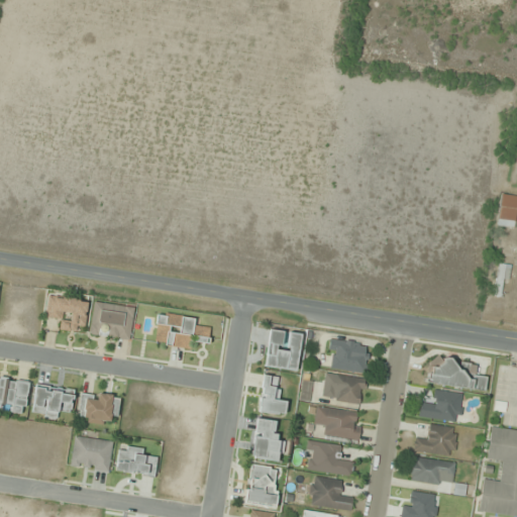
[(516,227),(516,195),(499,196),(499,228),(516,227)]
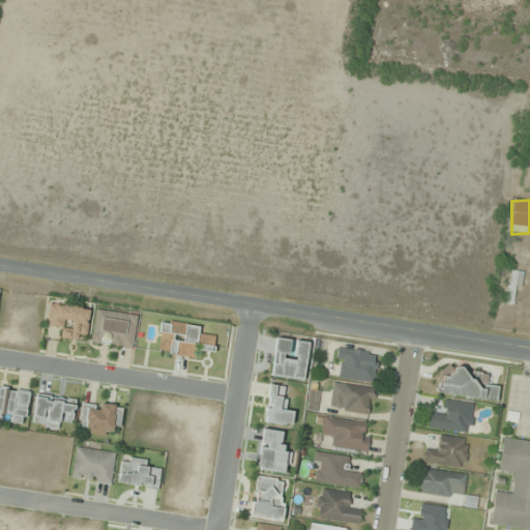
[(507,304),(519,305),(522,272),(510,270),(507,304)]
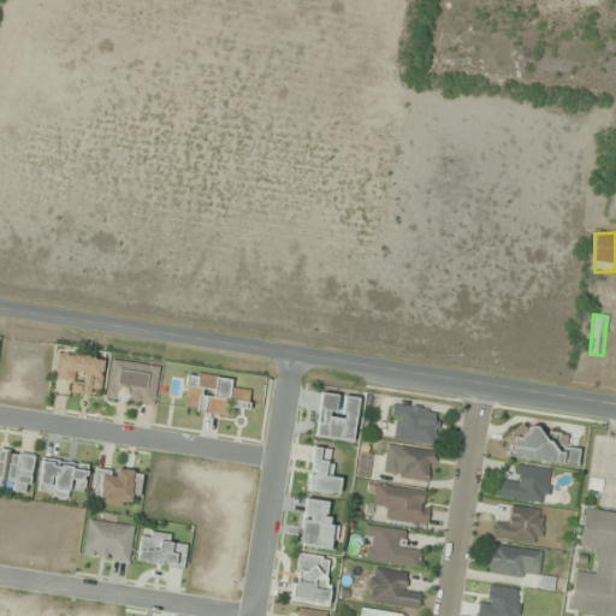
[(104,359),(57,353),(53,378),(72,380),(71,394),(99,397),(104,359)]
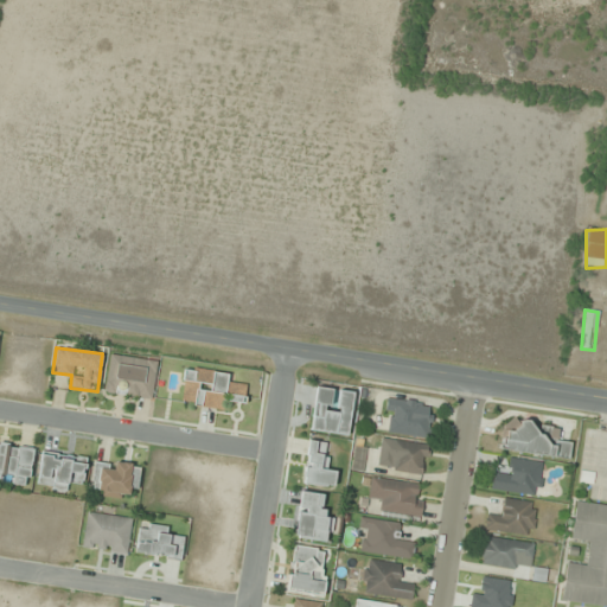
[(104,395),(154,398),(158,360),(109,356),(104,395)]
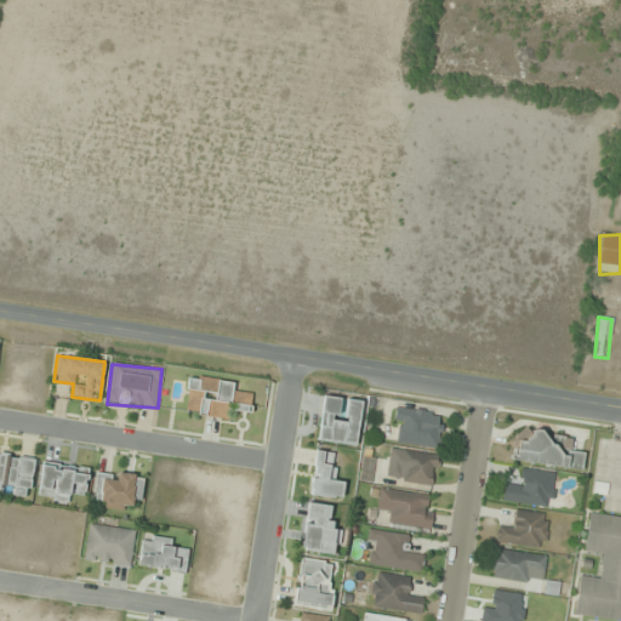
[(229,420),(232,409),(250,411),(252,393),(234,391),(235,382),(191,375),(184,414),(229,420)]
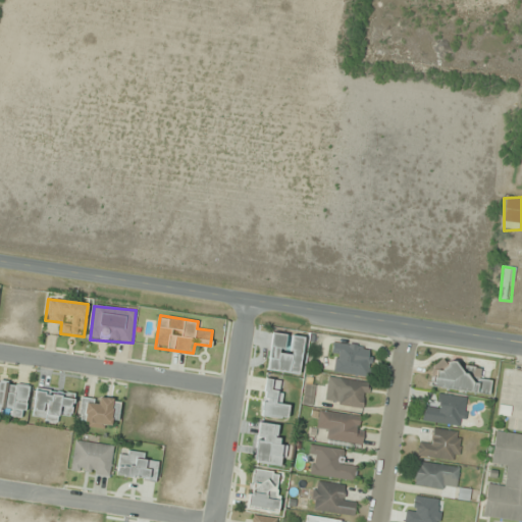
[(304,337),(289,335),(290,335),(272,332),(266,369),(298,374),(304,337)]
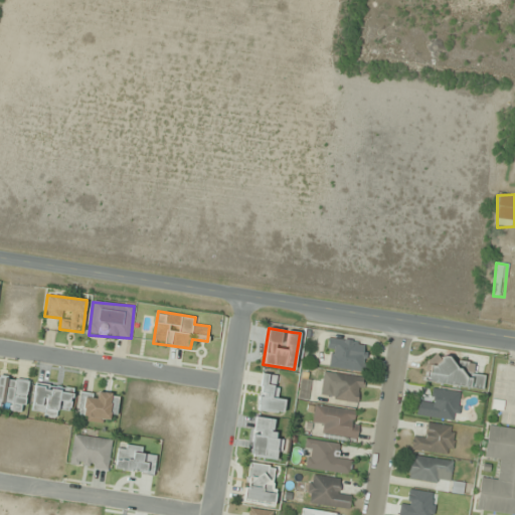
[(365,341),(328,342),(329,370),(366,368),(365,341)]
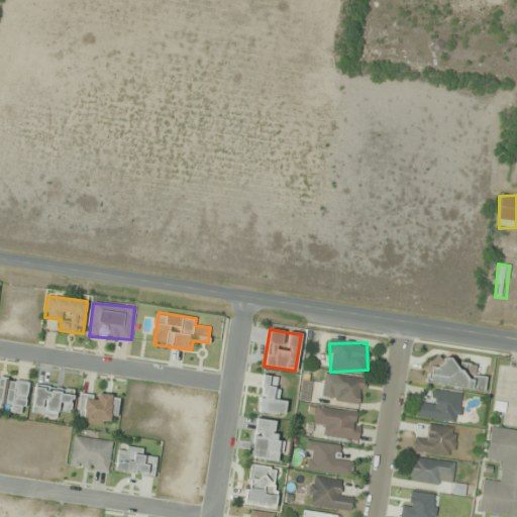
[(426,384),(485,392),(487,377),(475,376),(476,364),(430,356),(426,384)]
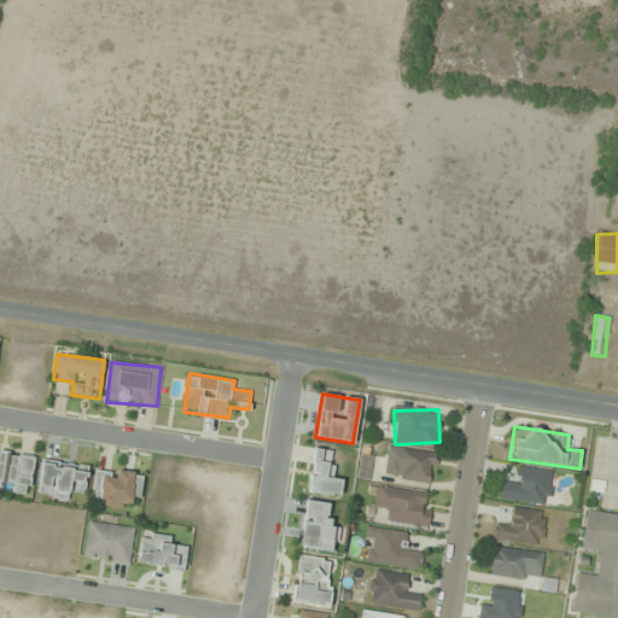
[(340,496),(342,479),(331,477),(334,452),(314,449),(309,493),(340,496)]
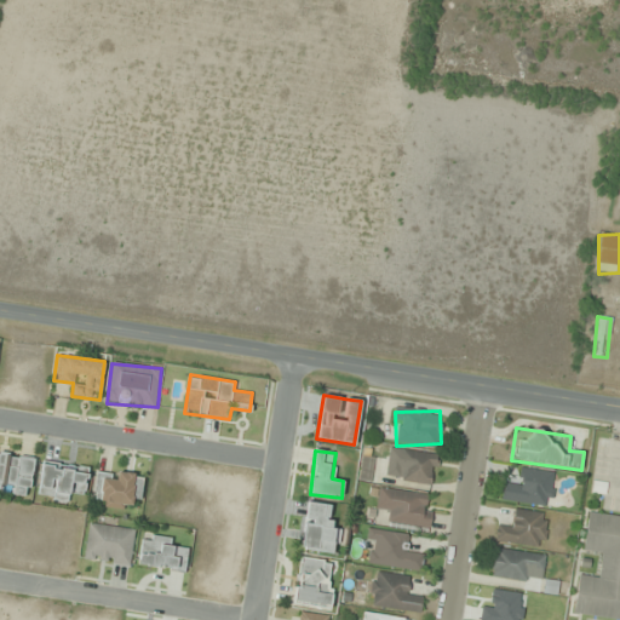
[(432,484),(436,454),(402,451),(401,460),(389,459),(386,478),(432,484)]
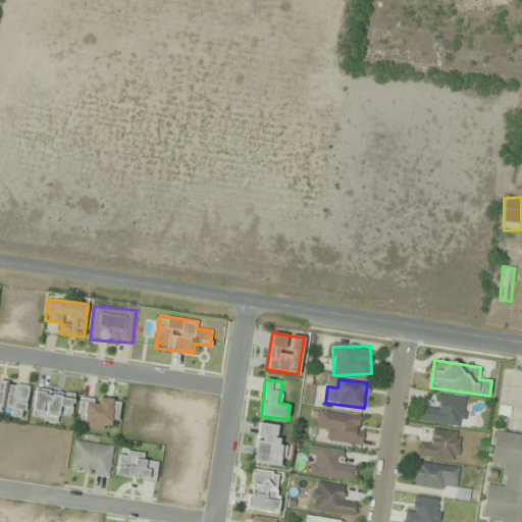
[(30,386),(0,381),(0,414),(24,419),(30,386)]
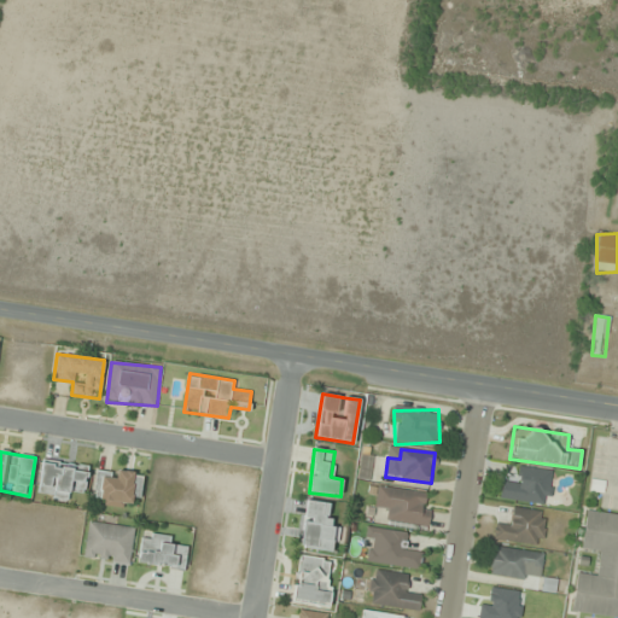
[(89,467),(42,460),(38,496),(70,501),(73,489),(86,491),(89,467)]
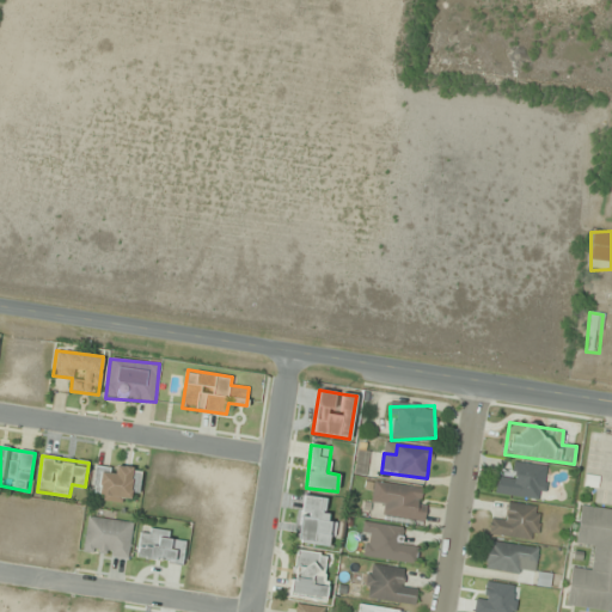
[(495,494),(543,501),(548,467),(514,463),(512,479),(499,477),(495,494)]
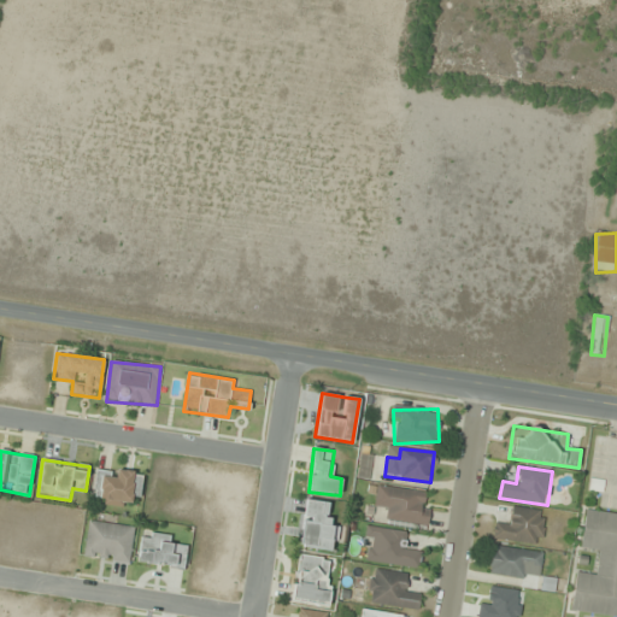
[(92,503),(129,507),(130,498),(140,498),(142,474),(95,468),(92,503)]
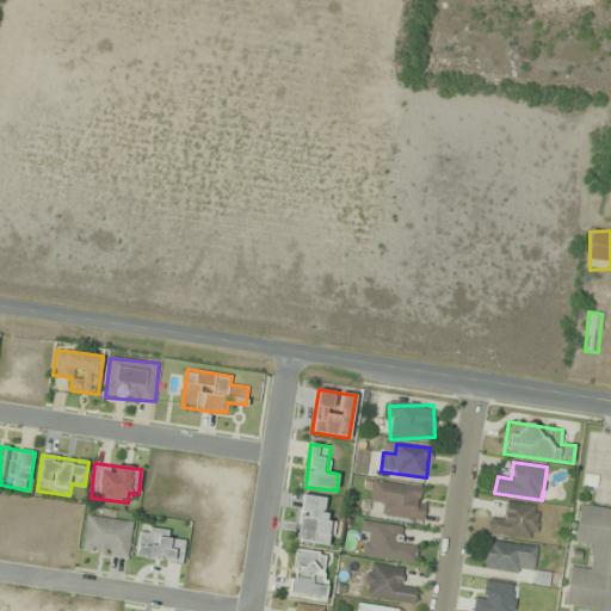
[(423,523),(426,501),(419,500),(421,488),(374,480),(370,503),(383,505),(381,516),(423,523)]
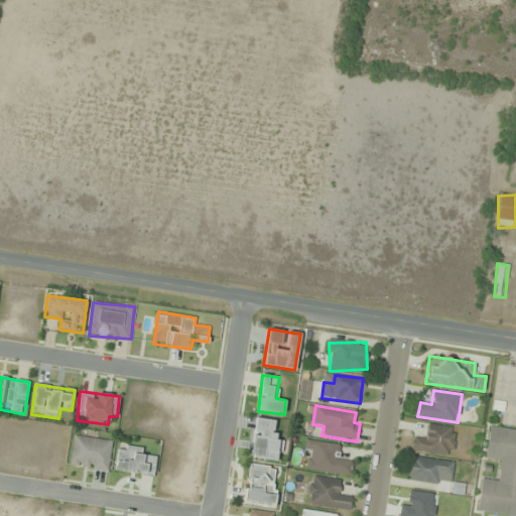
[(274,440),(277,421),(255,418),(250,458),(279,462),(282,441),(274,440)]
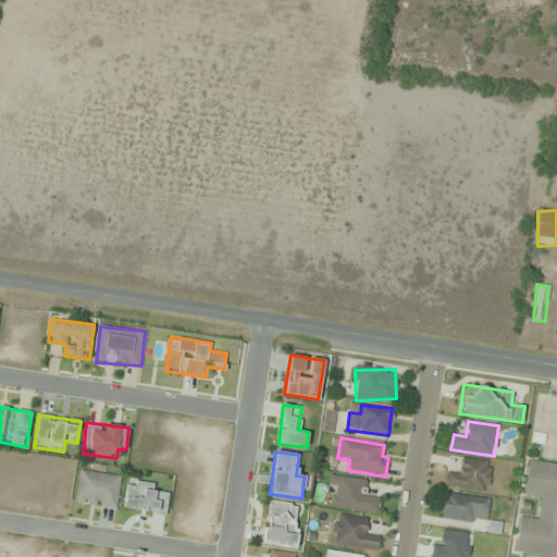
[(445,486),(489,492),(492,461),(460,458),(458,475),(446,474),(445,486)]
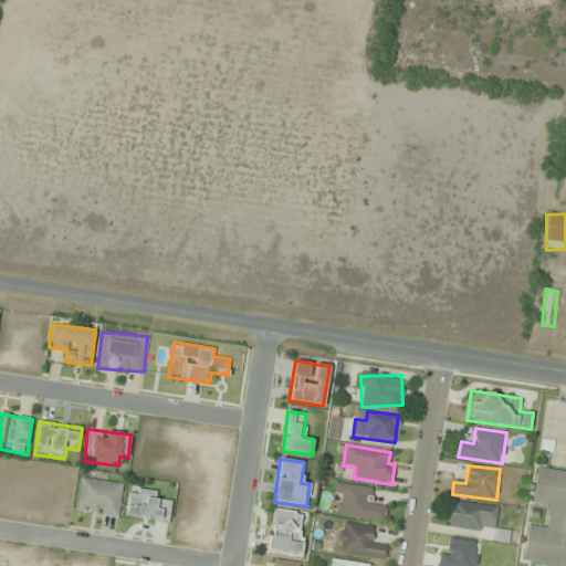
[(565,565),(565,471),(537,468),(532,504),(549,506),(547,527),(526,524),(522,561),(565,565)]
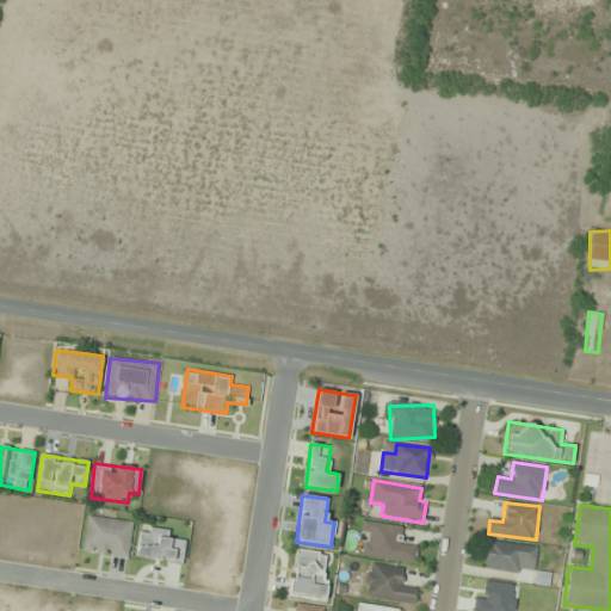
[(134,522),(87,516),(82,553),(129,559),(134,522)]
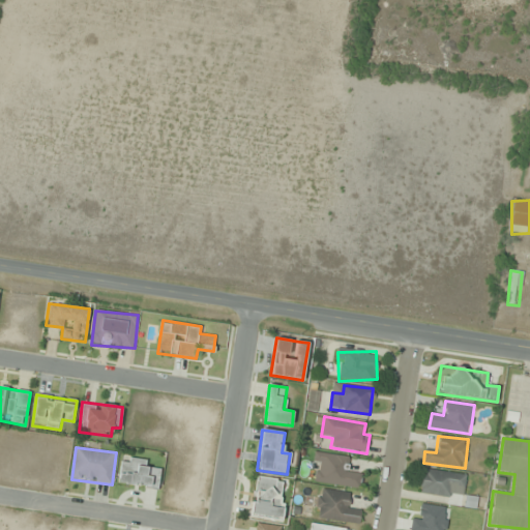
[(350,457),(316,452),(313,470),(312,470),(311,481),(359,489),(361,471),(349,469),(350,457)]
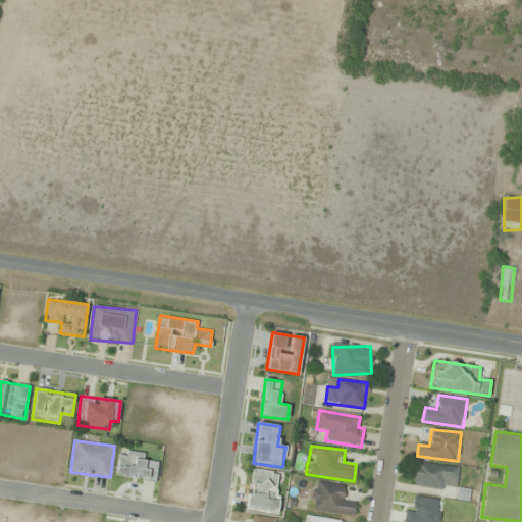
[(155,482),(158,457),(120,452),(116,477),(155,482)]
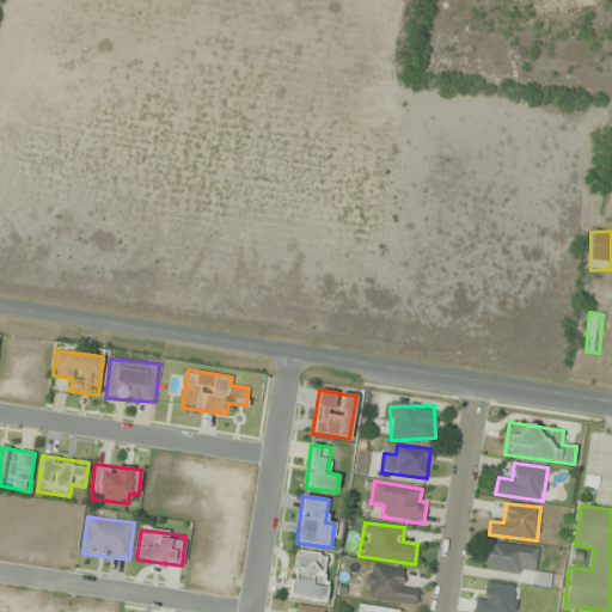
[(538,546),(487,543),(485,570),(524,573),(524,563),(537,564),(538,546)]
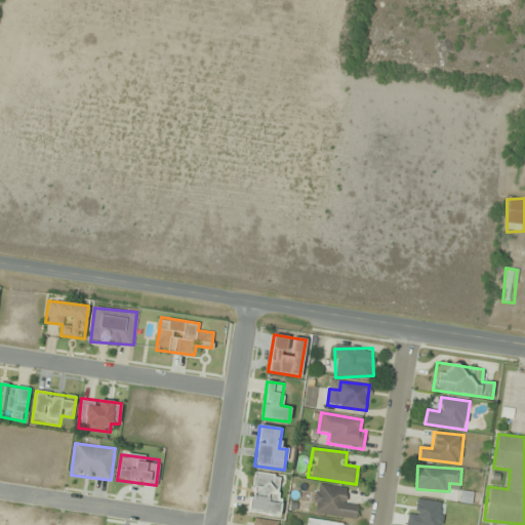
[(278,517),(283,476),(252,472),(248,514),(278,517)]
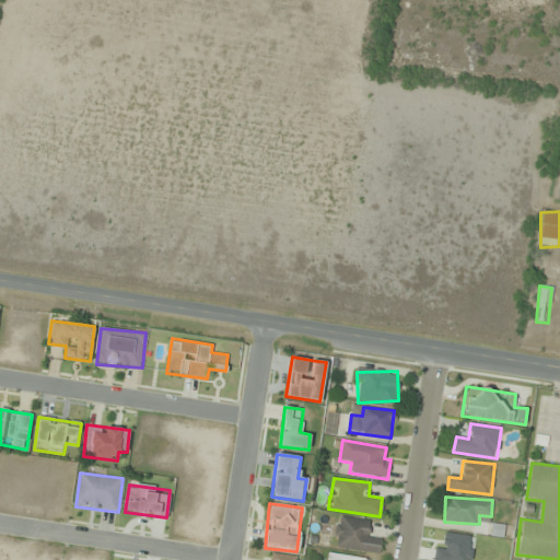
[(372,522),(338,515),(333,547),(380,556),(383,539),(370,536),(372,522)]
